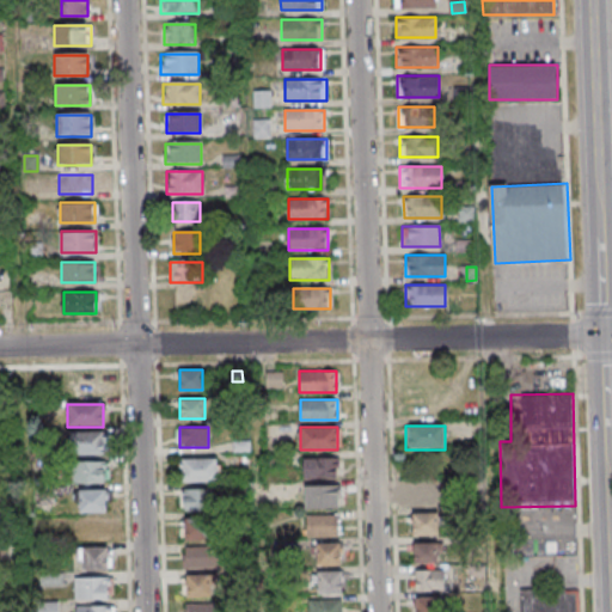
[(69,433),(69,456),(104,456),(104,433),(69,433)]
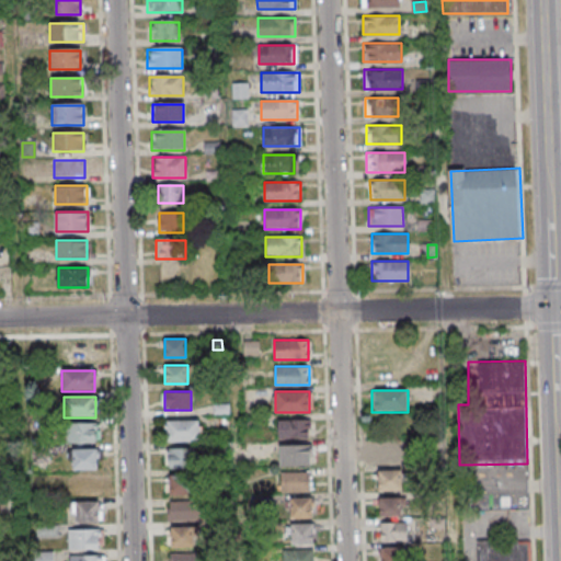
[(164,420),(164,441),(201,441),(201,420),(164,420)]
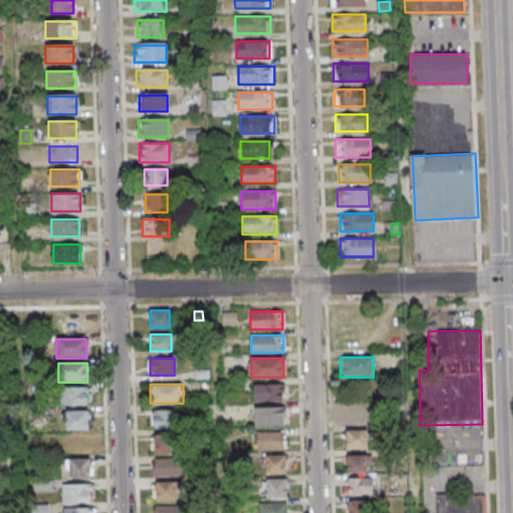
[(283,384),(254,384),(254,400),(283,400),(283,384)]
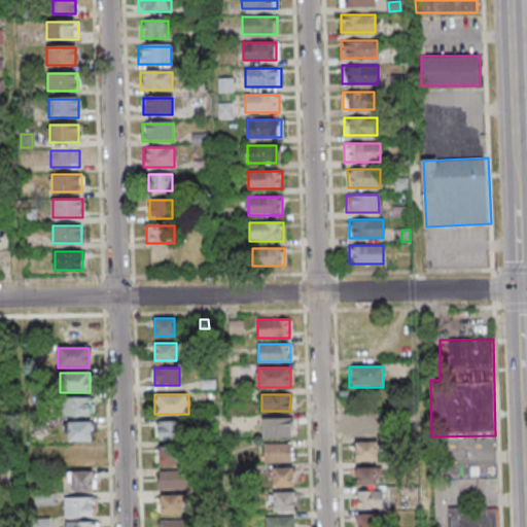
[(92,416),(92,399),(65,399),(65,416),(92,416)]
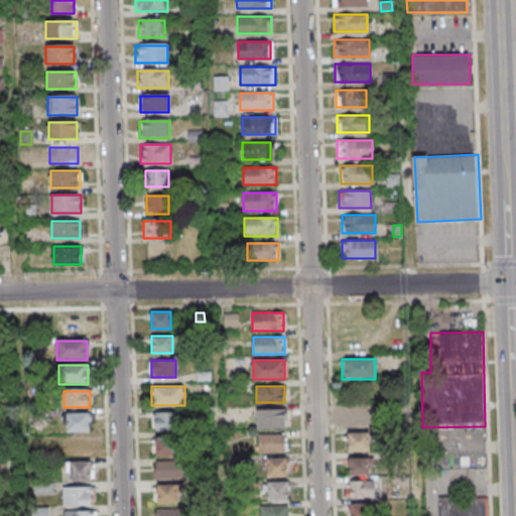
[(258,409),(258,428),(286,428),(286,409),(258,409)]
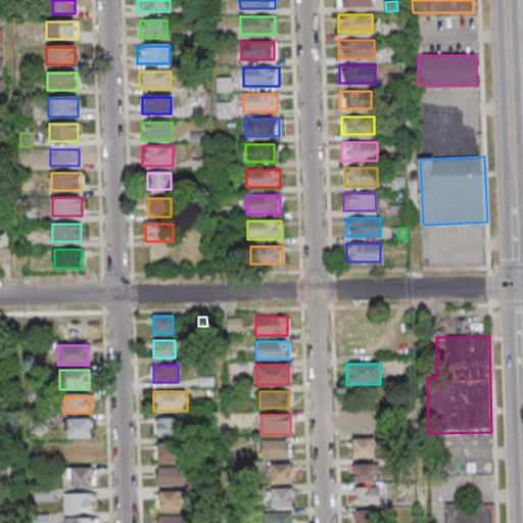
[(349,416),(349,433),(379,433),(379,416),(349,416)]
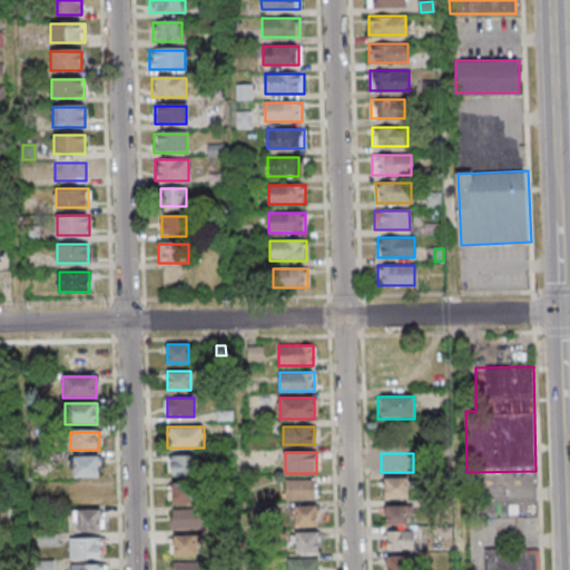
[(169,475),(199,475),(199,455),(169,455),(169,475)]
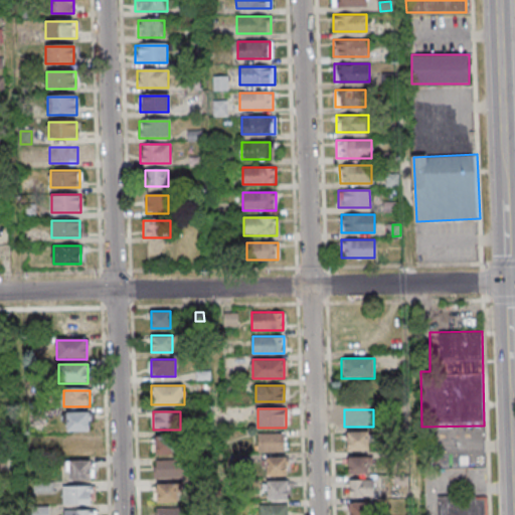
[(90,413),(69,413),(69,431),(90,431),(90,413)]
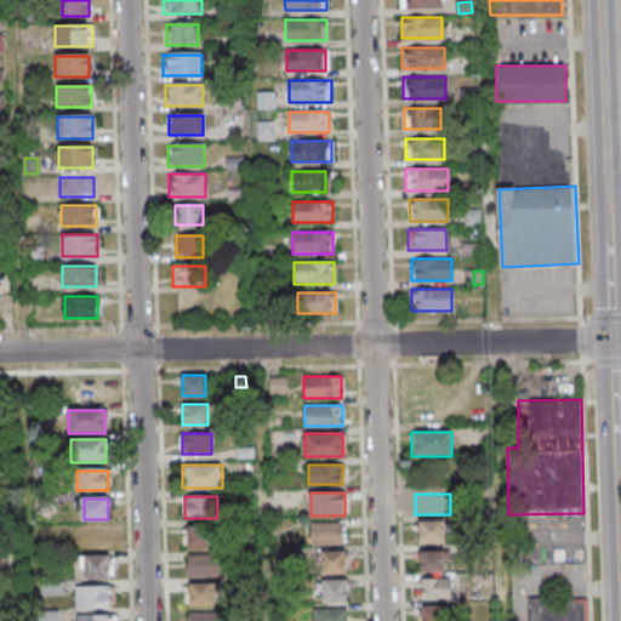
[(445,522),(415,522),(415,543),(445,543),(445,522)]
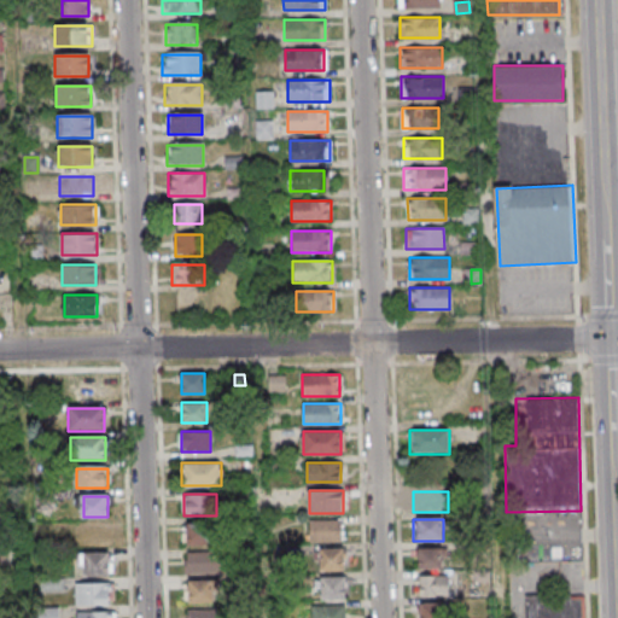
[(310,541),(343,541),(343,520),(310,520),(310,541)]
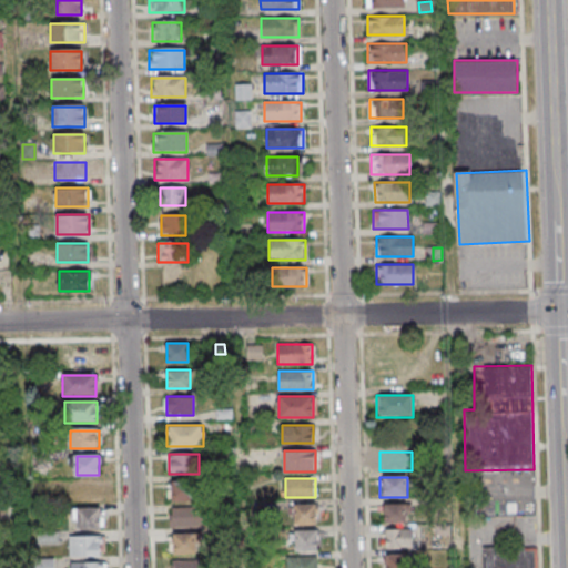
[(100,501),(100,482),(78,482),(78,501),(100,501)]
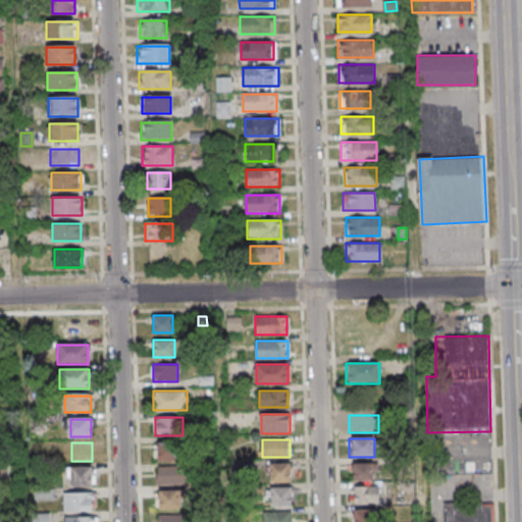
[(156,460),(181,460),(181,442),(156,442),(156,460)]
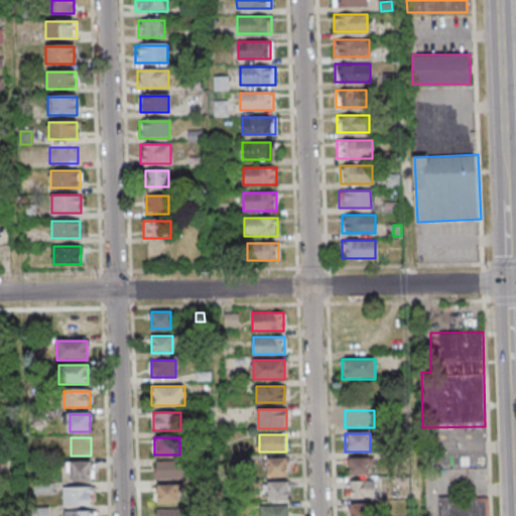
[(467,468),(467,456),(434,456),(434,468),(467,468)]
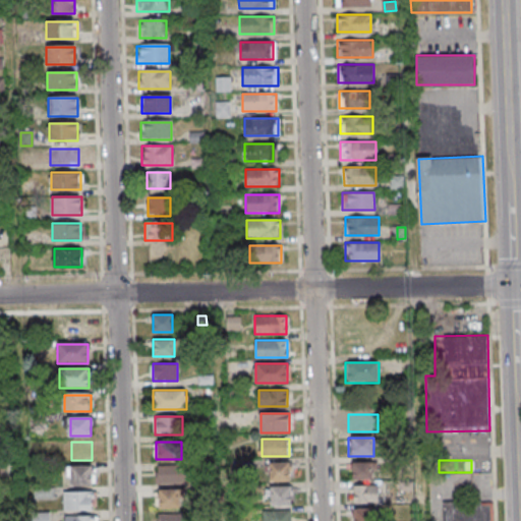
[(290,462),(270,462),(270,481),(290,481),(290,462)]
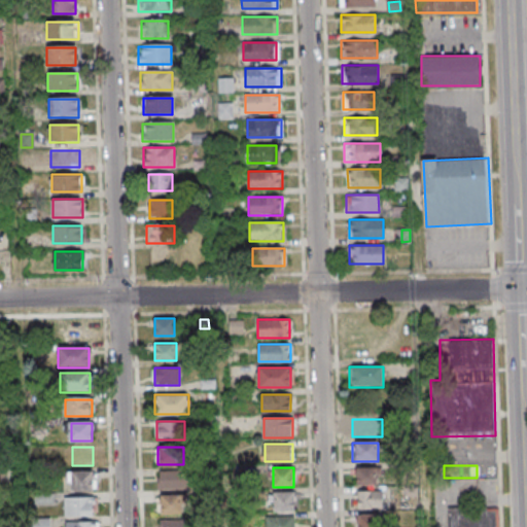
[(378,468),(355,468),(355,486),(378,486),(378,468)]
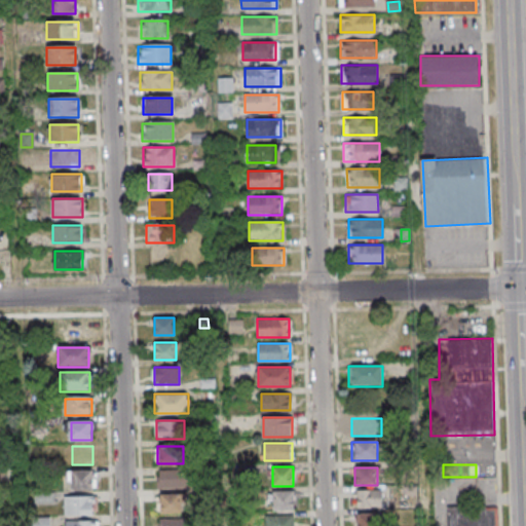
[(157,488),(188,488),(188,470),(157,470),(157,488)]
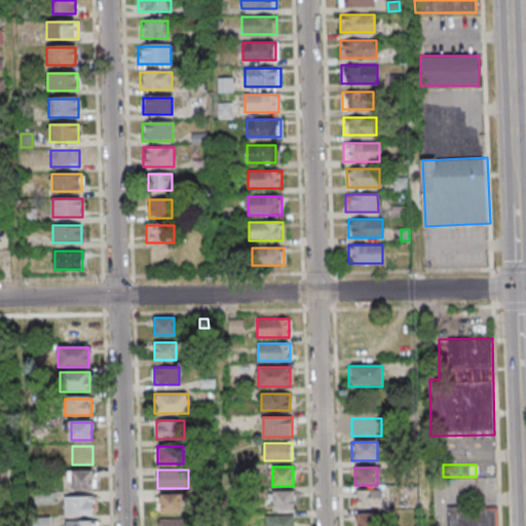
[(69,471),(69,489),(96,489),(96,471),(69,471)]
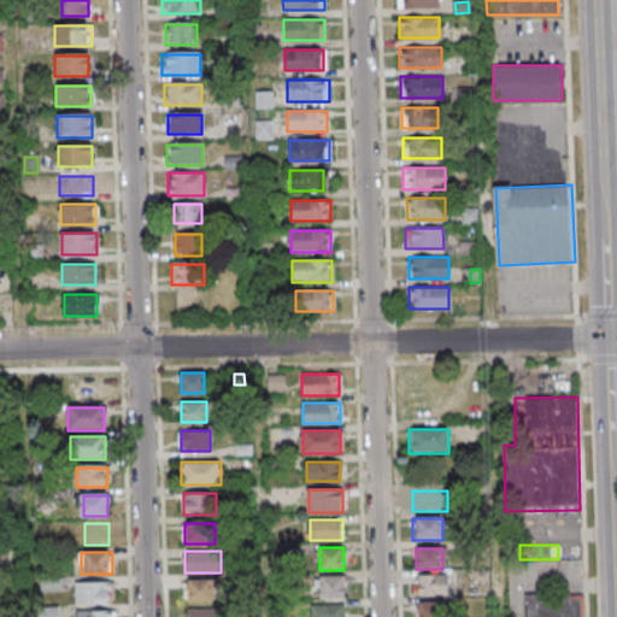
[(448,575),(416,575),(416,597),(448,597),(448,575)]
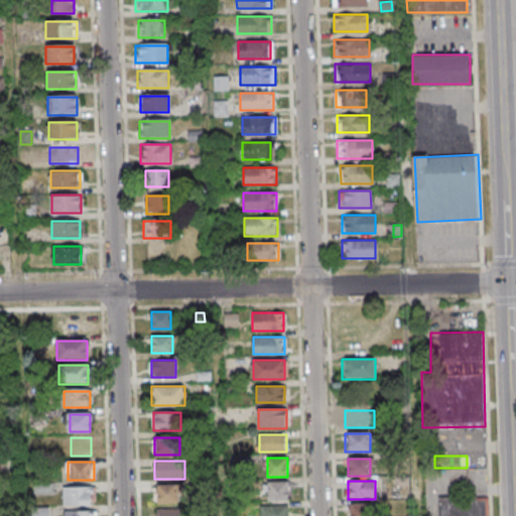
[(266,501),(289,501),(289,482),(266,482),(266,501)]
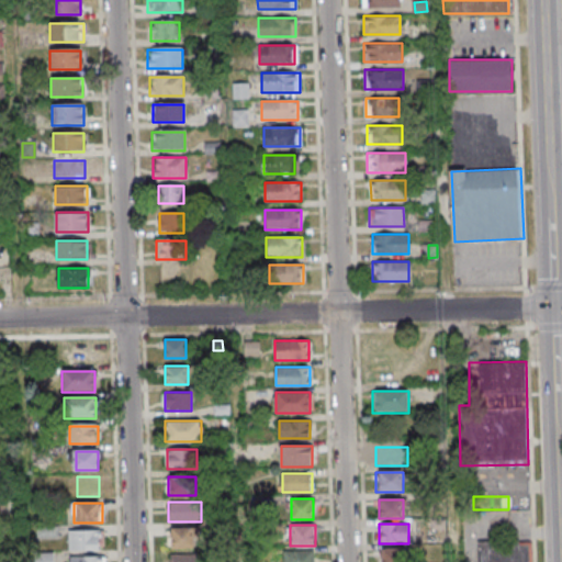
[(201,527),(170,527),(170,547),(201,547),(201,527)]
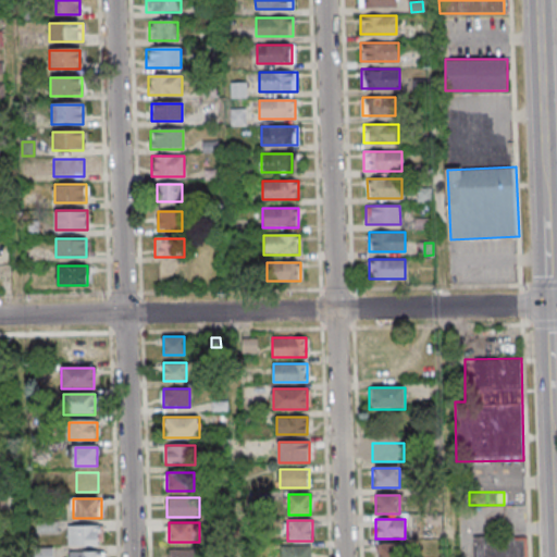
[(100,525),(67,525),(67,545),(100,545),(100,525)]
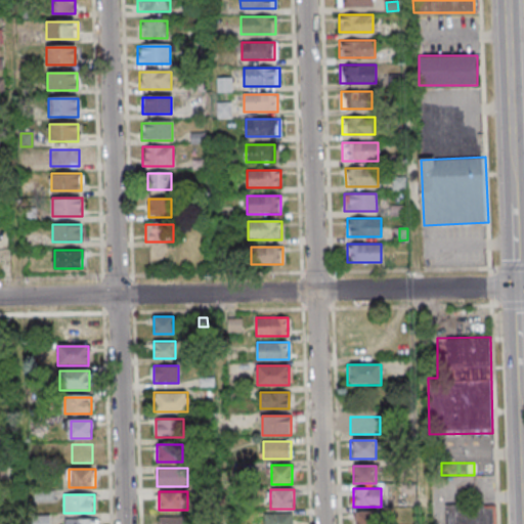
[(449,523),(496,523),(496,505),(449,506),(449,523)]
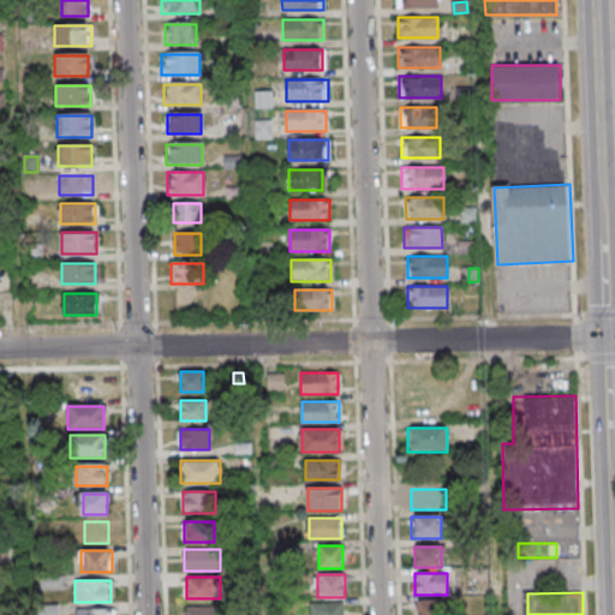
[(416,614),(441,614),(442,601),(417,601),(416,614)]
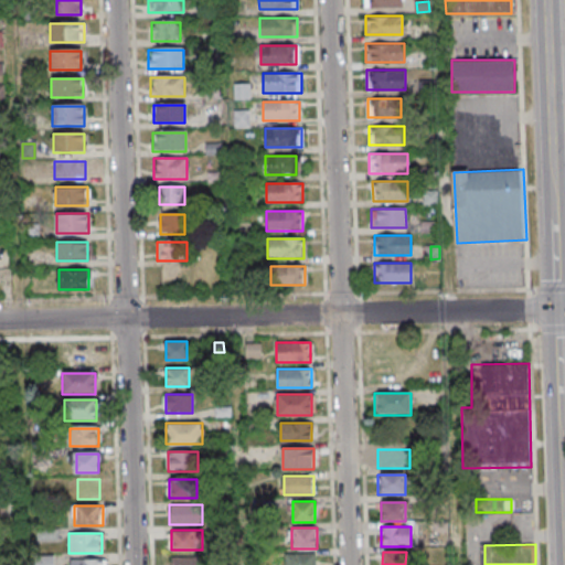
[(315,564),(315,555),(284,555),(284,564),(315,564)]
